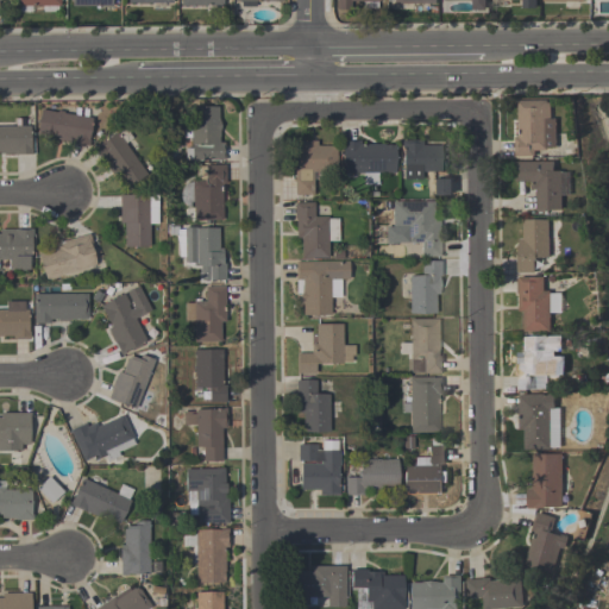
[(13,0),(14,10),(61,10),(60,0),(13,0)]
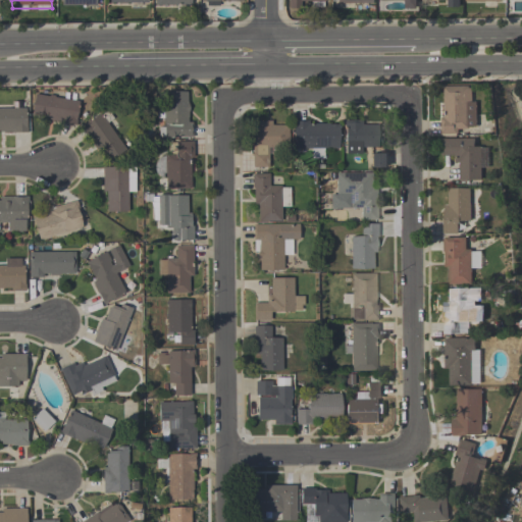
[(416,0),(416,8),(404,8),(404,0),(416,0)]
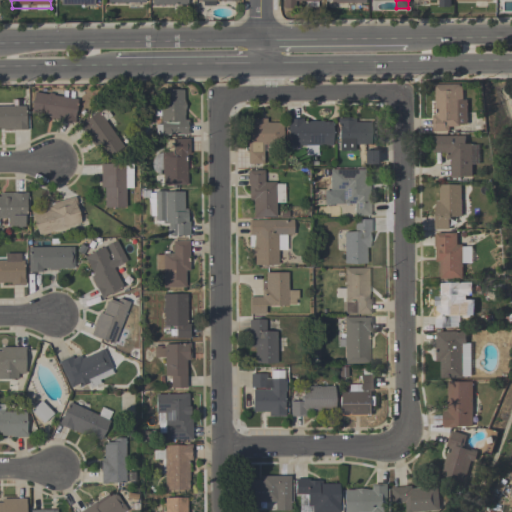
[(436,85),(460,85),(460,87),(463,86),(463,100),(468,100),(468,124),(461,124),(461,126),(450,127),(450,131),(433,132),(433,116),(436,116),(436,85)]
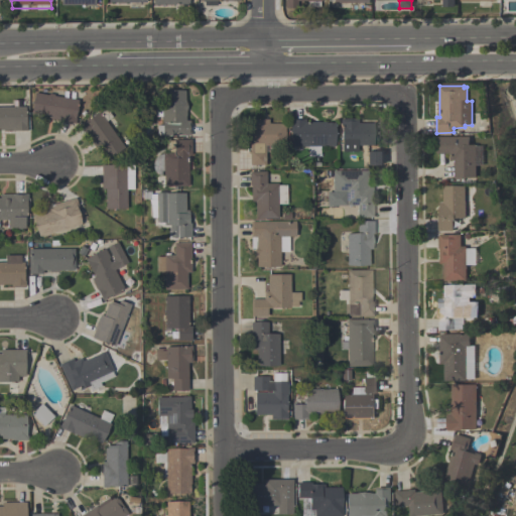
[(161,91),(185,91),(185,121),(189,121),(189,136),(161,136),(161,91)]
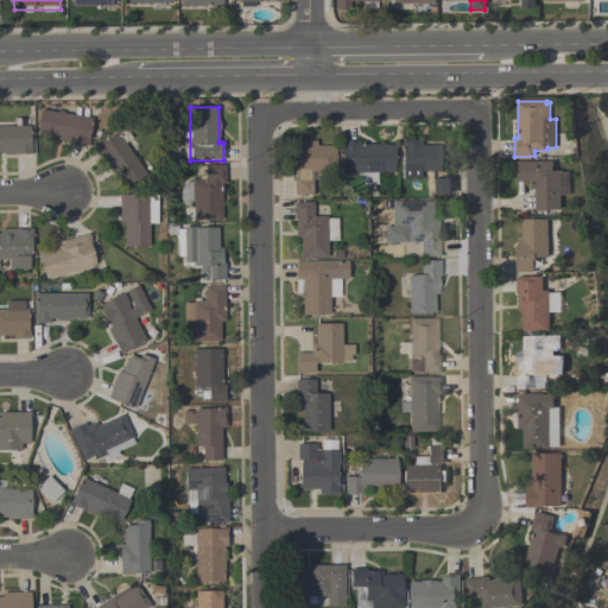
[(87,145),(56,140),(56,138),(36,134),(39,109),(56,112),(56,111),(63,112),(62,113),(92,118),(87,145)]
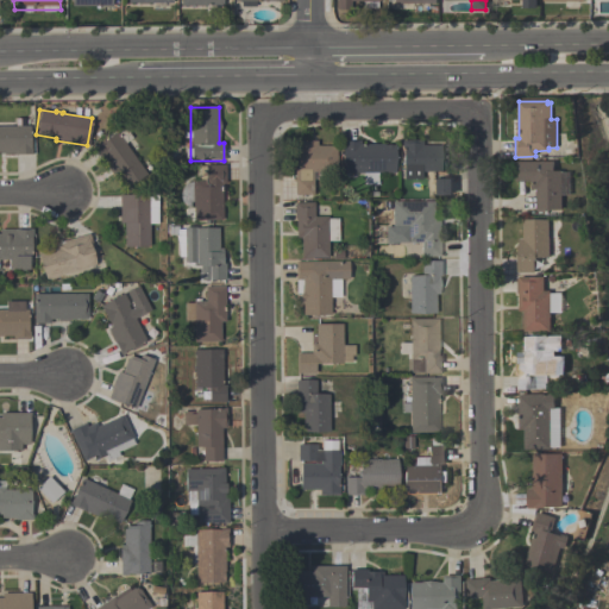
[(0,126),(29,126),(29,149),(30,149),(30,155),(14,155),(14,154),(0,154),(0,126)]
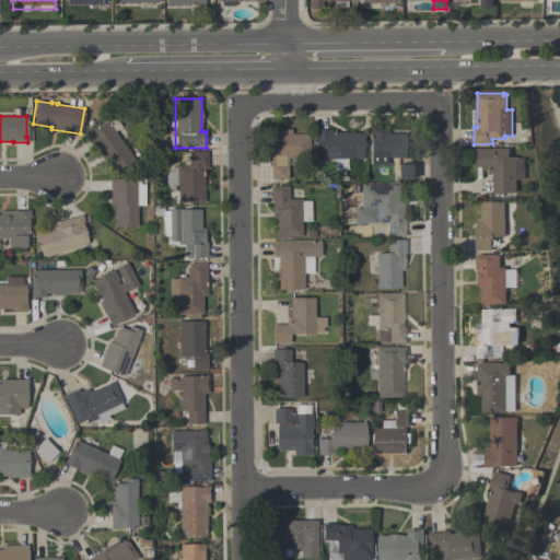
[(114,173),(96,150),(95,151),(84,136),(90,132),(90,133),(106,121),(108,124),(115,118),(121,127),(114,131),(133,159),(114,173)]
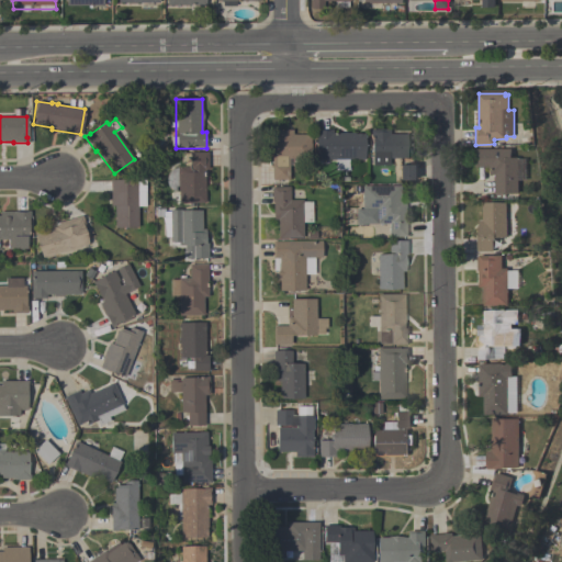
[(310,159),(289,159),(289,180),(271,180),(271,157),(272,157),(272,131),(291,130),(291,135),(310,135),(310,159)]
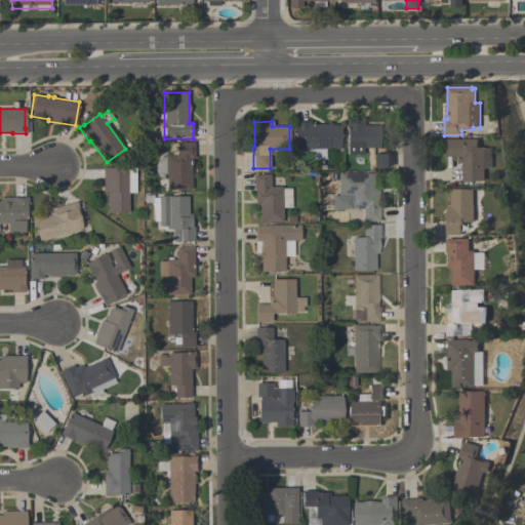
[(295,121),(310,121),(310,124),(330,124),(330,125),(339,125),(339,149),(325,149),(325,159),(313,159),(313,149),(295,149),(295,121)]
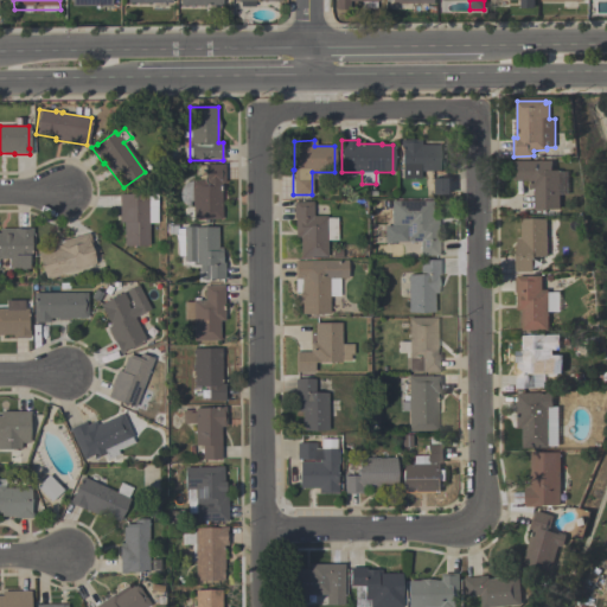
[(439,172),(419,172),(419,179),(401,179),(401,146),(400,146),(400,140),(420,140),(420,145),(439,145),(439,172)]
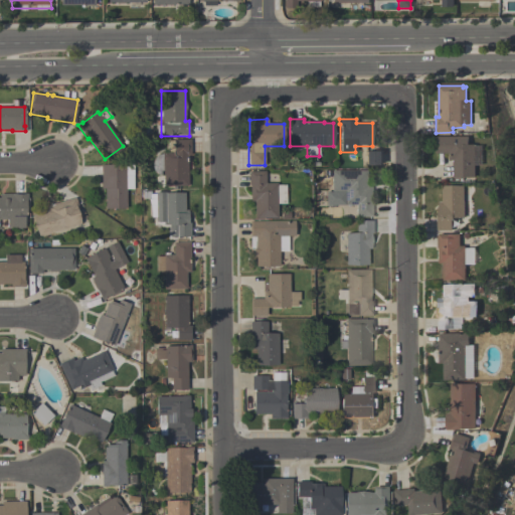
[(476,145),(476,178),(454,178),(454,161),(450,161),(450,154),(437,154),(437,137),(470,137),(470,145),(476,145)]
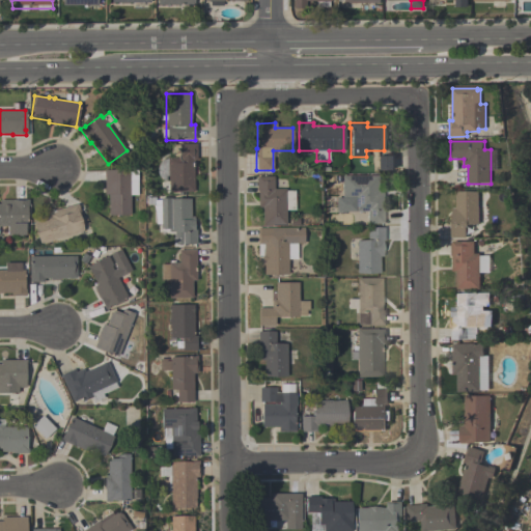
[(168,193),(167,176),(165,176),(165,182),(164,180),(162,179),(160,178),(158,176),(157,173),(157,171),(157,168),(158,165),(159,163),(161,161),(164,160),(167,159),(167,158),(179,157),(178,144),(196,144),(196,161),(193,161),(193,193),(168,193)]
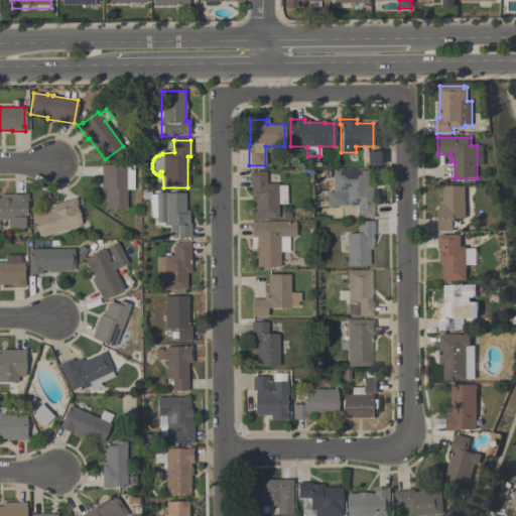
[(366,152),(383,152),(383,166),(366,166),(366,152)]
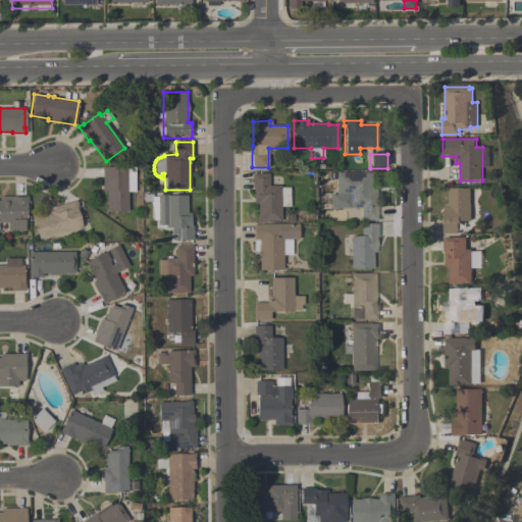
[(127,211),(106,211),(106,192),(102,192),(102,167),(126,167),(126,169),(135,169),(135,192),(127,192),(127,211)]
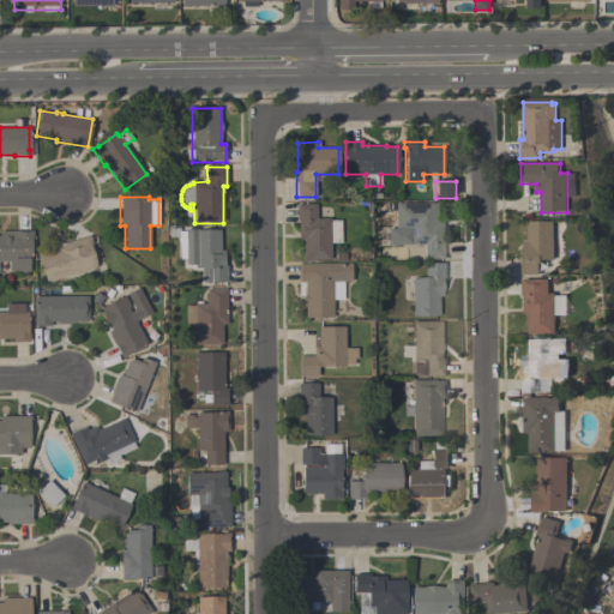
[(438,203),(438,222),(443,222),(443,259),(425,259),(425,245),(387,245),(387,228),(395,228),(395,203),(438,203)]
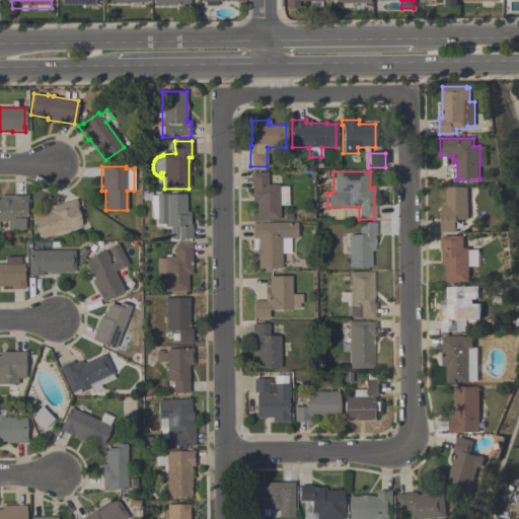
[(255,220),(255,203),(251,203),(251,188),(250,188),(249,174),(251,174),(250,173),(267,173),(267,184),(279,184),(279,187),(287,187),(288,206),(279,206),(279,220),(255,220)]
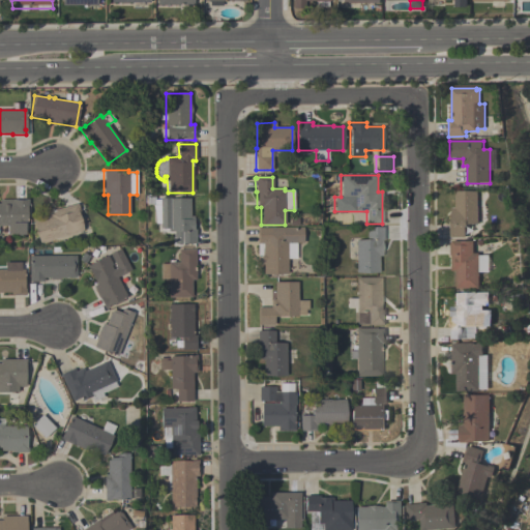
[(466,238),(450,238),(450,223),(451,223),(451,207),(455,207),(455,192),(477,192),(478,225),(468,225),(468,228),(466,228),(466,238)]
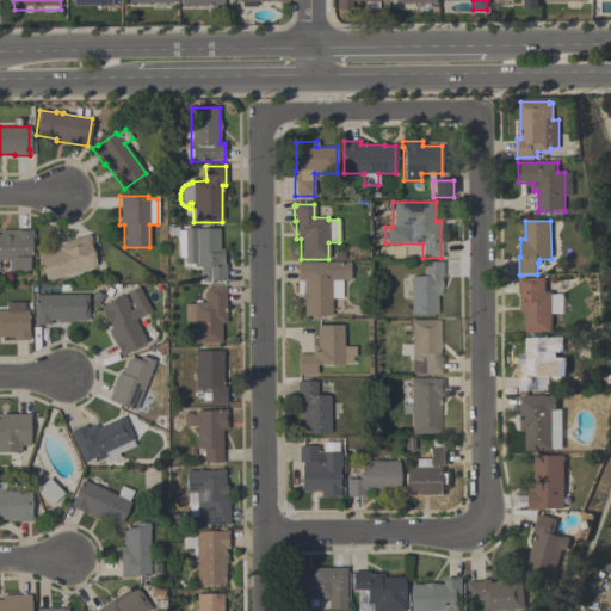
[(226,282),(201,282),(201,267),(193,267),(193,264),(184,264),(184,229),(218,229),(218,250),(222,250),(223,258),(224,258),(226,282)]
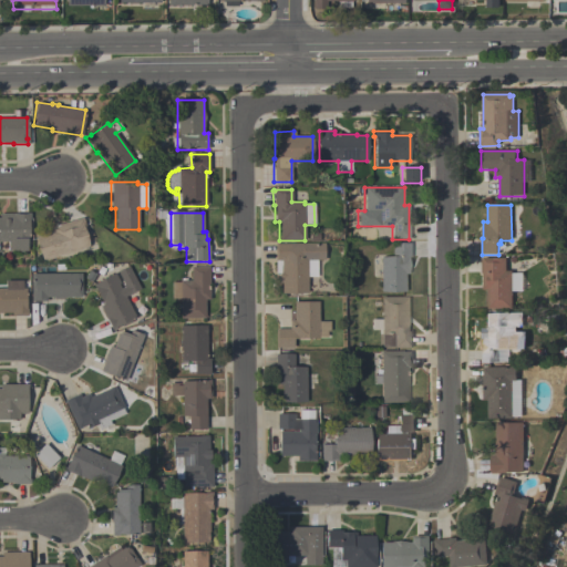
[(0,214),(29,214),(29,241),(27,241),(27,251),(22,251),(21,253),(18,253),(17,251),(7,251),(7,241),(0,241),(0,214)]
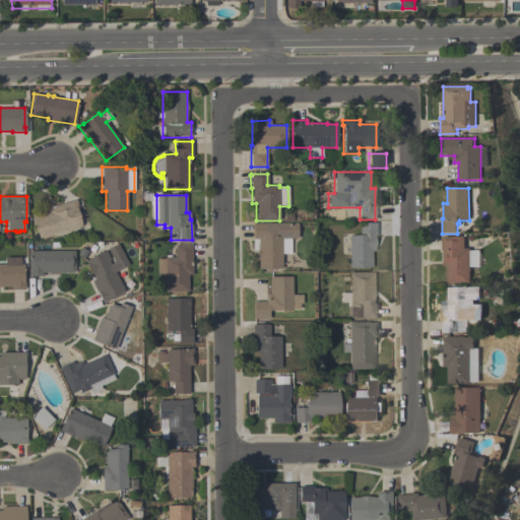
[(81,226),(38,239),(31,216),(48,212),(47,207),(76,199),(78,208),(76,208),(81,226)]
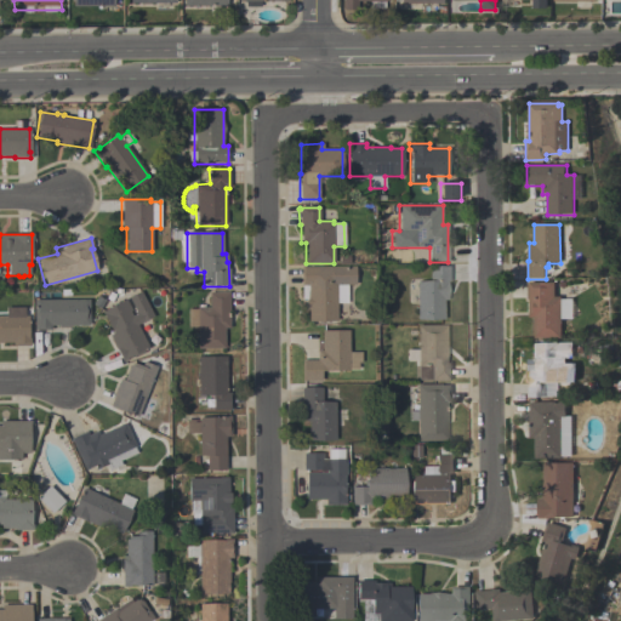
[(306,303),(307,298),(307,291),(307,285),(301,285),(300,267),(354,267),(354,285),(336,285),(336,322),(322,323),(308,322),(308,309),(306,303)]
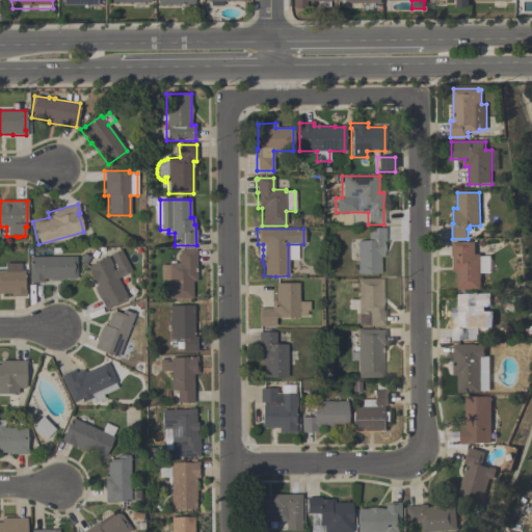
[(357,274),(357,241),(368,241),(368,229),(384,229),(384,241),(383,241),(383,257),(380,257),(380,274),(357,274)]
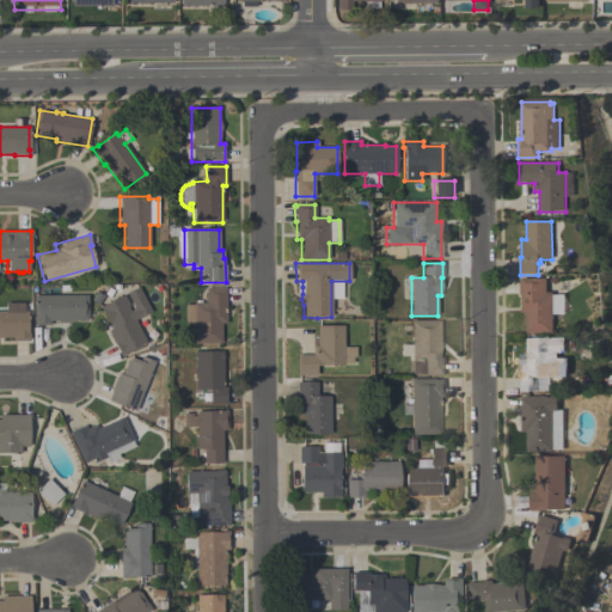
[(546,293),(554,293),(554,334),(527,334),(527,313),(521,313),(521,295),(520,295),(520,280),(521,280),(521,279),(546,277),(546,293)]
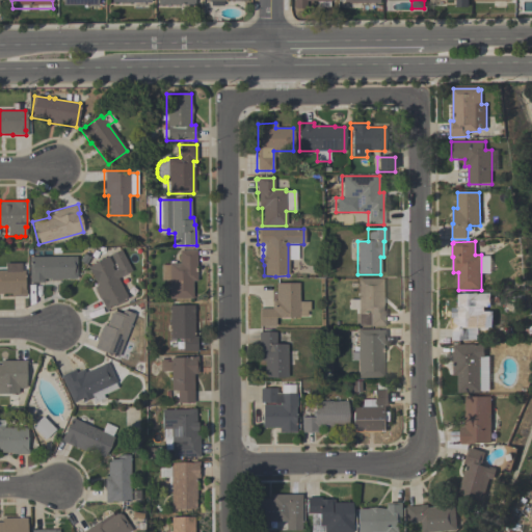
[(131,271),(116,278),(118,283),(120,283),(127,297),(123,299),(124,301),(114,307),(113,304),(105,309),(95,287),(96,286),(86,267),(107,257),(112,266),(111,267),(112,270),(114,269),(114,268),(115,267),(110,255),(121,249),(131,271)]
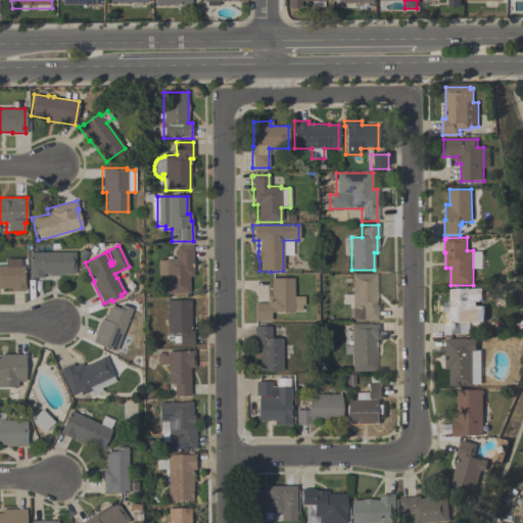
[(192,246),(192,277),(188,277),(189,293),(165,293),(165,275),(158,275),(158,259),(165,259),(165,258),(176,258),(176,246),(192,246)]
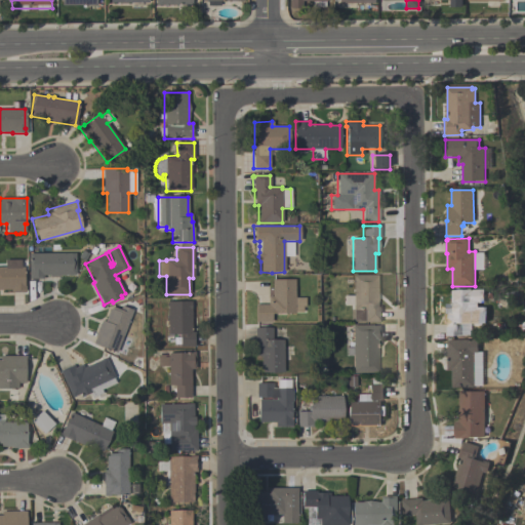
[(75,275),(58,275),(58,277),(49,277),(49,275),(42,275),(42,279),(28,279),(28,253),(75,253),(75,275)]
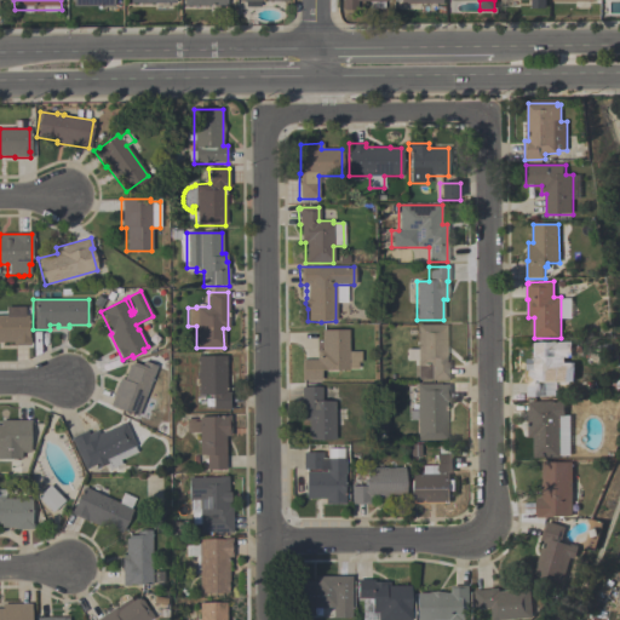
[(0,315),(5,315),(5,308),(23,308),(23,315),(28,315),(28,337),(29,337),(29,345),(12,345),(12,342),(0,342),(0,315)]
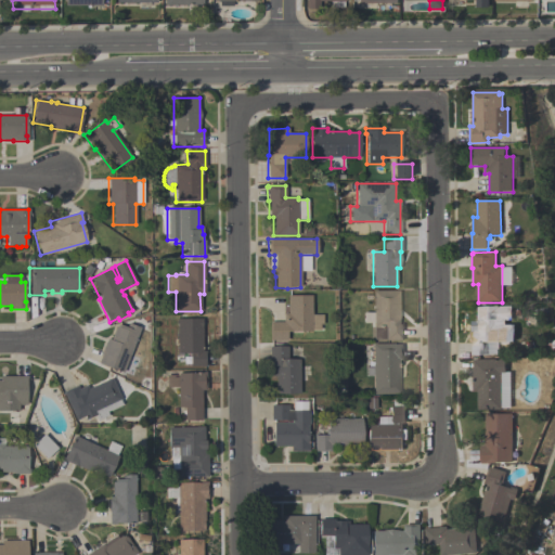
[(373,291),(399,291),(399,325),(402,325),(402,341),(385,341),(385,339),(374,339),(374,327),(371,327),(371,323),(363,323),(363,313),(373,313),(373,291)]
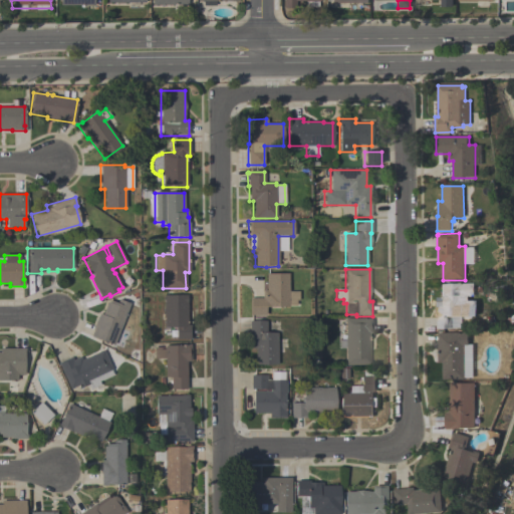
[(288,273),(288,292),(298,292),(298,301),(295,301),(296,305),(288,305),(288,307),(265,308),(265,315),(250,315),(249,298),(262,298),(262,290),(266,290),(266,274),(288,273)]
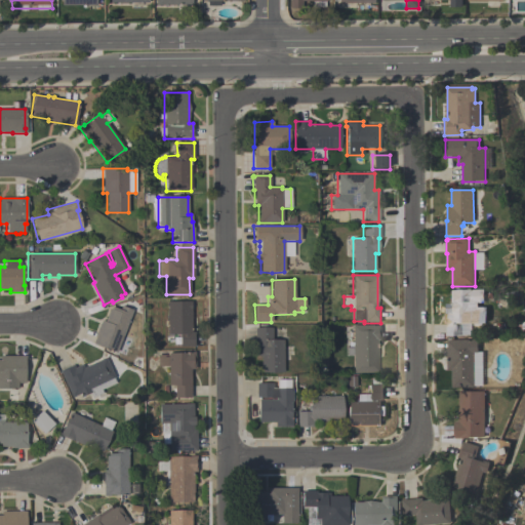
[(486,324),(471,324),(471,335),(461,335),(461,336),(446,336),(446,325),(445,325),(444,323),(443,322),(443,321),(442,319),(443,317),(443,315),(444,314),(445,313),(446,312),(446,305),(452,305),(451,290),(483,290),(483,304),(477,304),(477,308),(486,308),(486,324)]
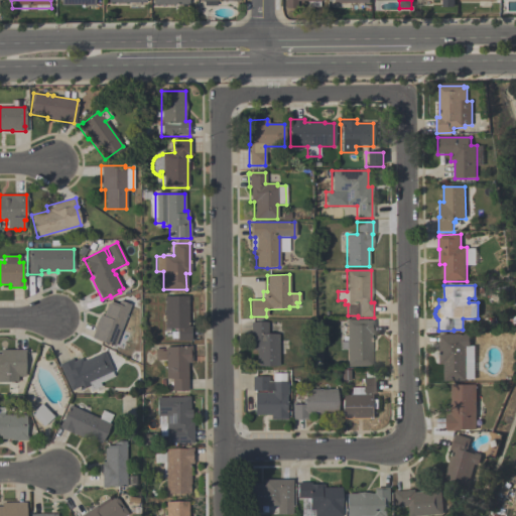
[(163,296),(188,296),(188,327),(191,327),(191,342),(184,342),(184,341),(176,341),(176,329),(163,329),(163,296)]
